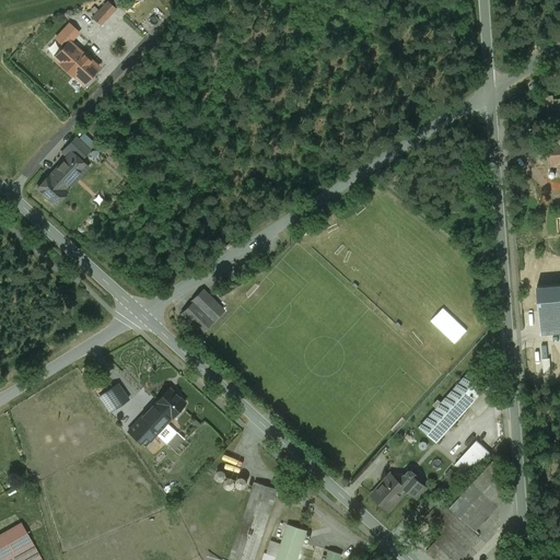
[(101,27),(116,9),(106,0),(90,19),(101,27)]
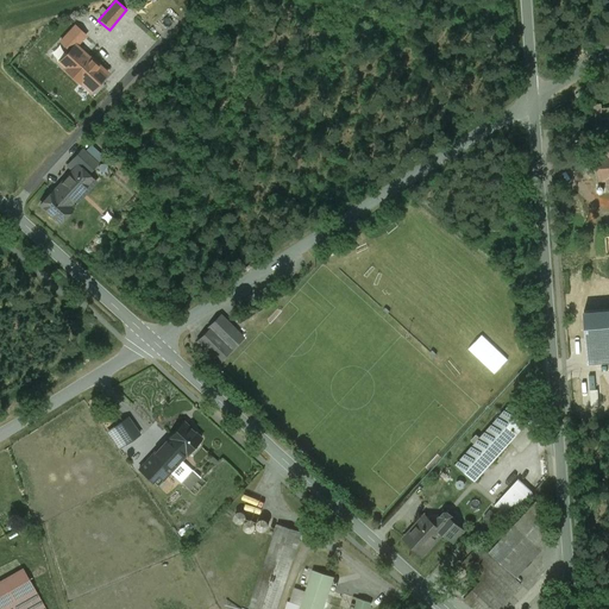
[(75,24),(58,42),(68,50),(75,42),(79,45),(87,36),(75,24)]
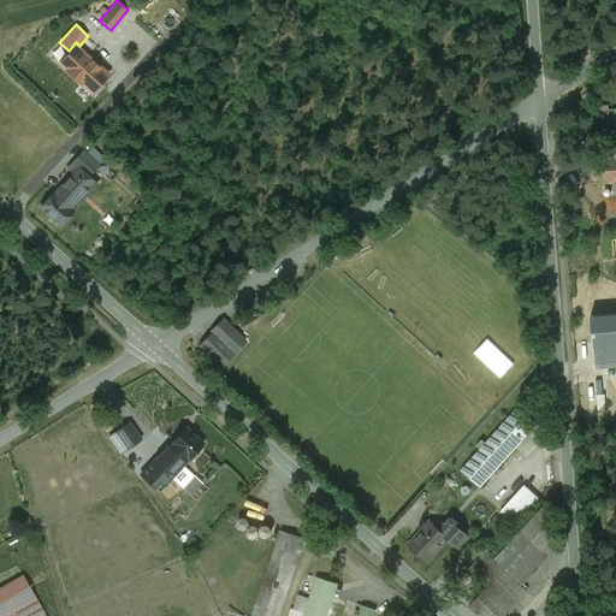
[(90,59),(76,46),(60,63),(67,69),(66,70),(82,84),(83,83),(93,92),(108,75),(92,58),(90,59)]
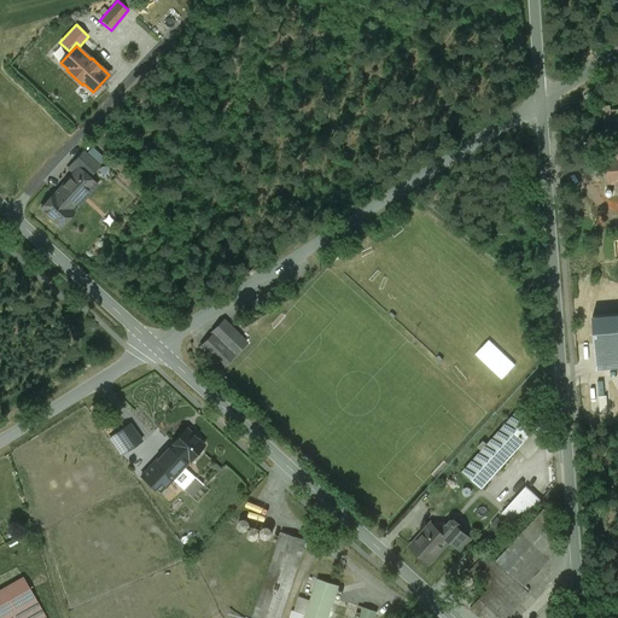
[(611,105),(601,105),(601,114),(604,114),(604,121),(617,121),(617,109),(611,110),(611,105)]
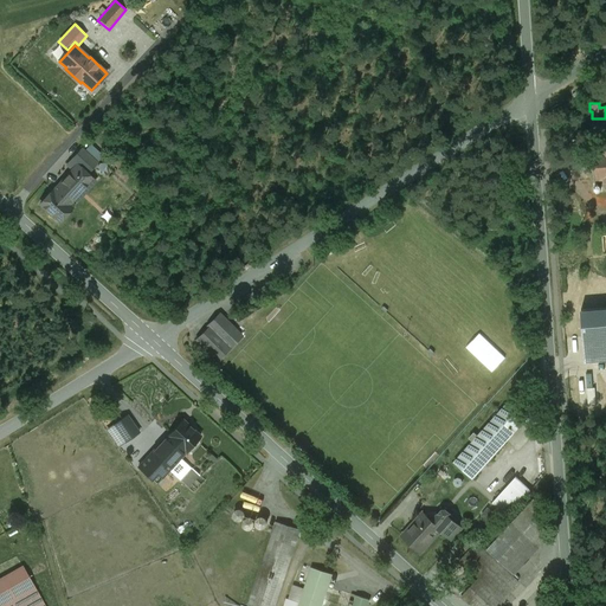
[(605,178),(605,189),(605,144),(603,144),(603,152),(595,153),(597,179),(605,178)]
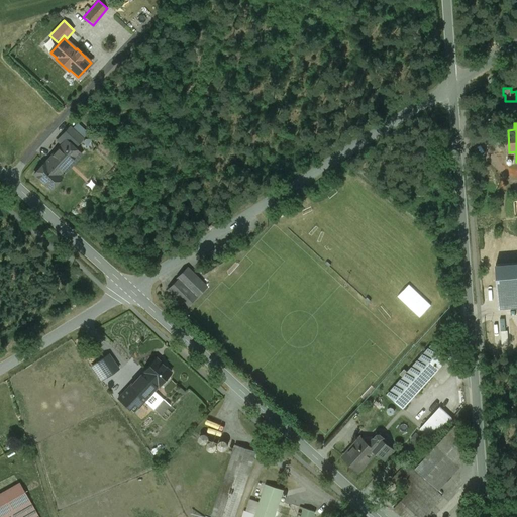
[(58,140),(62,144),(66,140),(74,131),(76,130),(71,125),(58,140)]
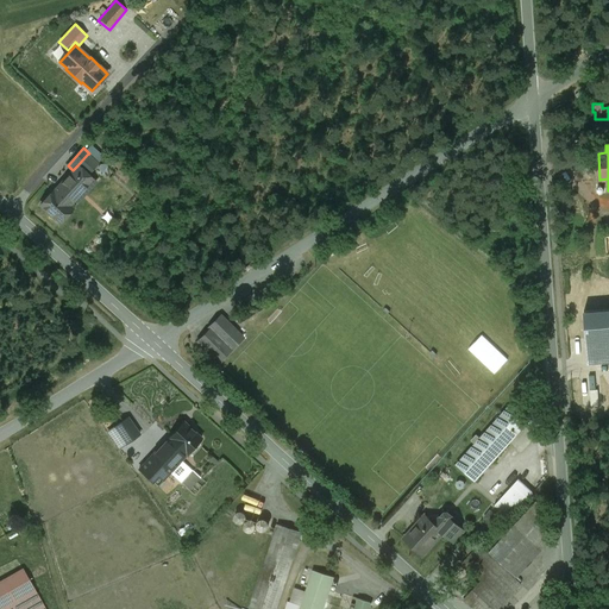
[(87,155),(77,165),(88,175),(99,165),(87,155)]
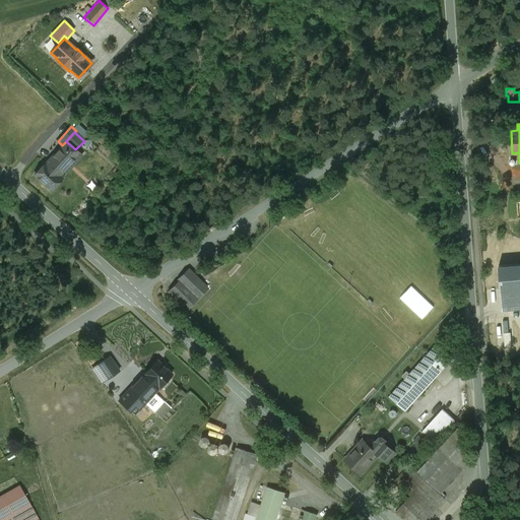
[(69,156),(75,149),(66,141),(62,145),(60,148),(69,156)]
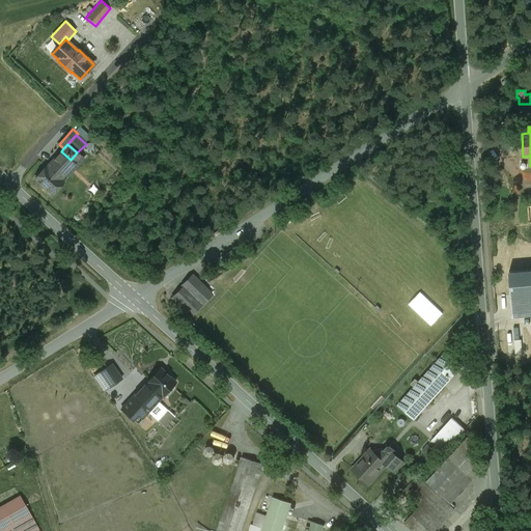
[(76,164),(71,160),(61,151),(35,178),(49,192),(76,164)]
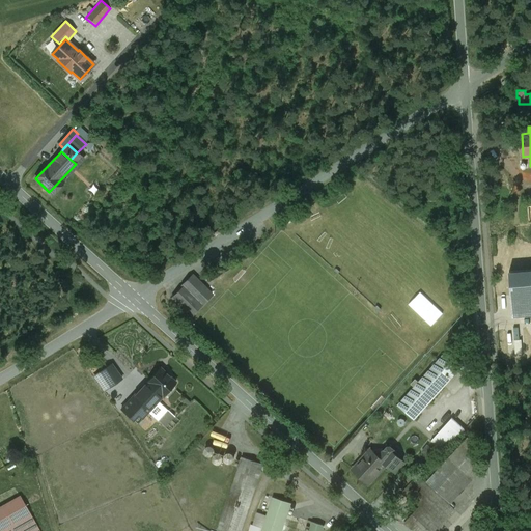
[(215,292),(194,272),(182,285),(183,287),(171,298),(190,316),(215,292)]
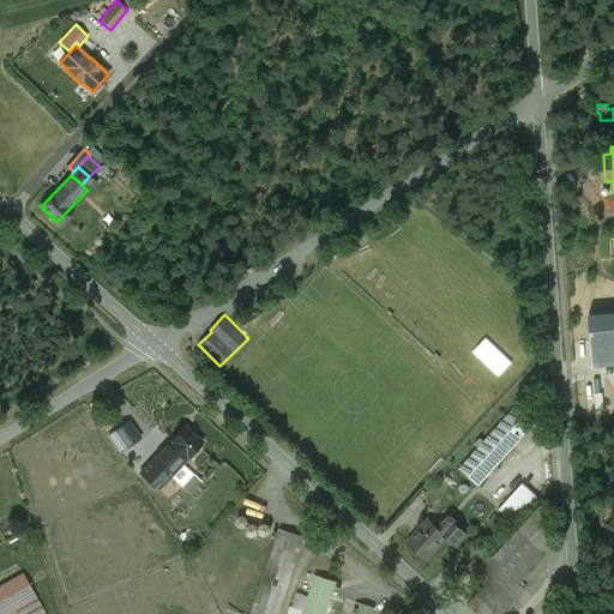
[(480,486),(531,429),(511,411),(459,468),(480,486)]
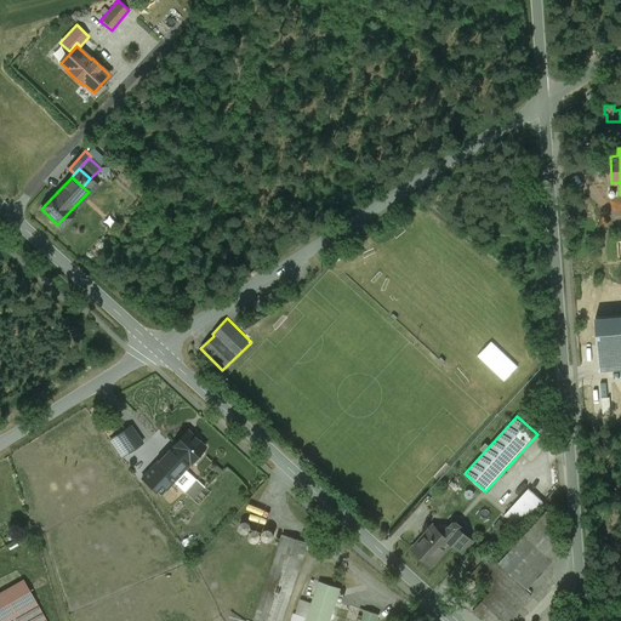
[(121,457),(143,443),(131,425),(109,440),(121,457)]
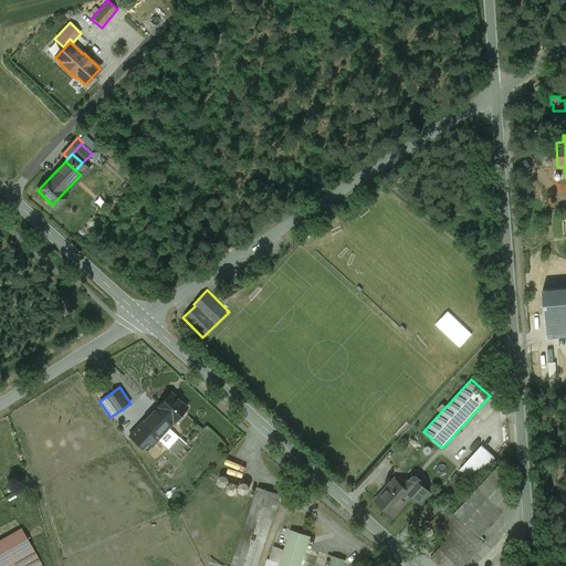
[(157,439),(168,427),(187,408),(170,391),(157,408),(161,411),(149,426),(144,421),(130,436),(146,451),(157,439)]
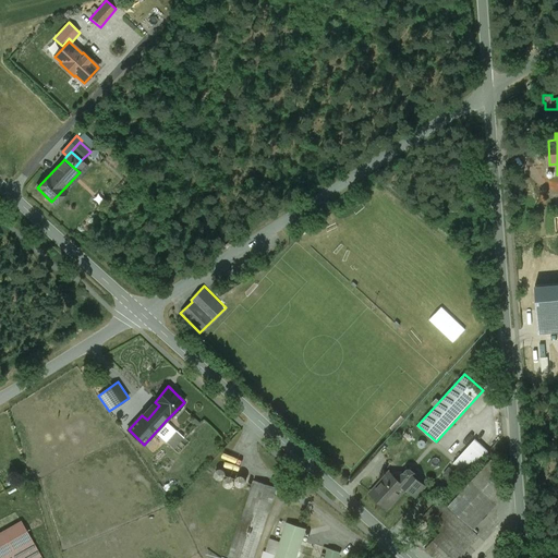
[(155,433),(159,435),(173,448),(183,436),(166,421),(155,433)]
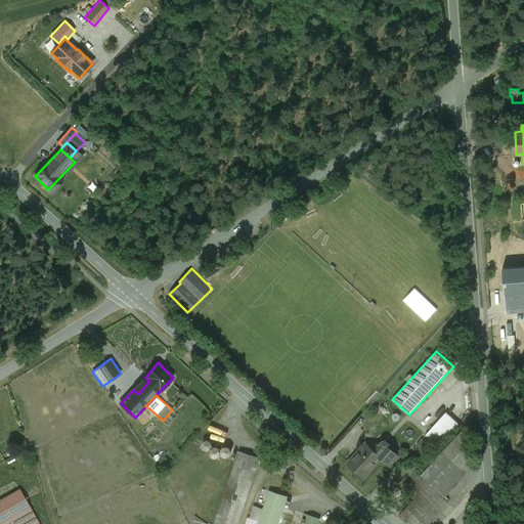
[(149,408),(145,406),(135,418),(138,421),(149,408)]
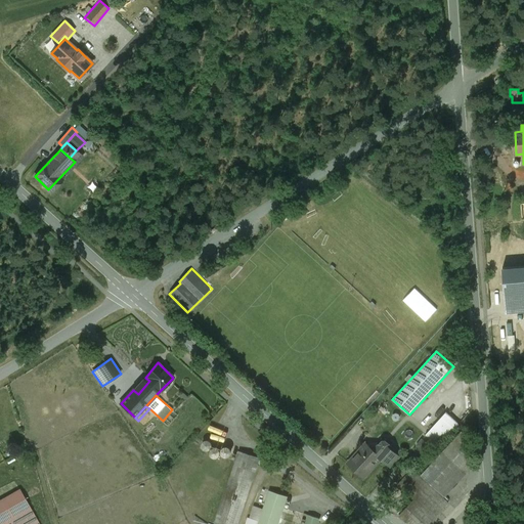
[(428,432),(425,434),(434,442),(442,434),(446,438),(459,425),(446,413),(428,432)]
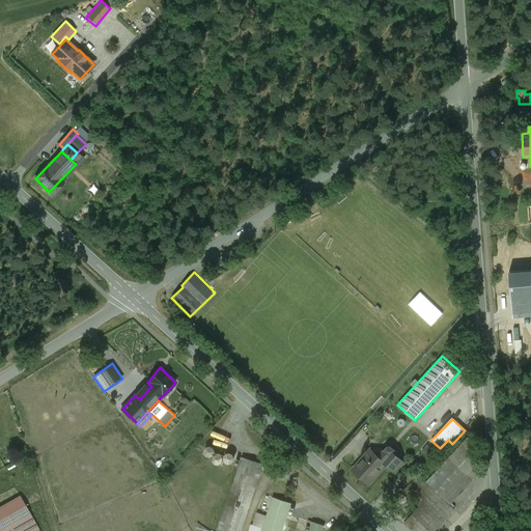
[(468,437),(427,482),(451,504),(481,471),(476,467),(473,441),(468,437)]
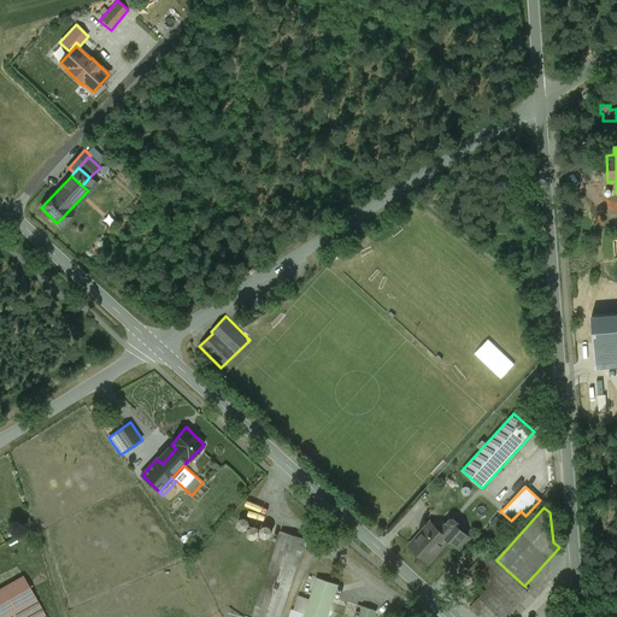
[(440,530),(428,521),(406,546),(428,564),(446,544),(457,553),(470,539),(448,521),(440,530)]
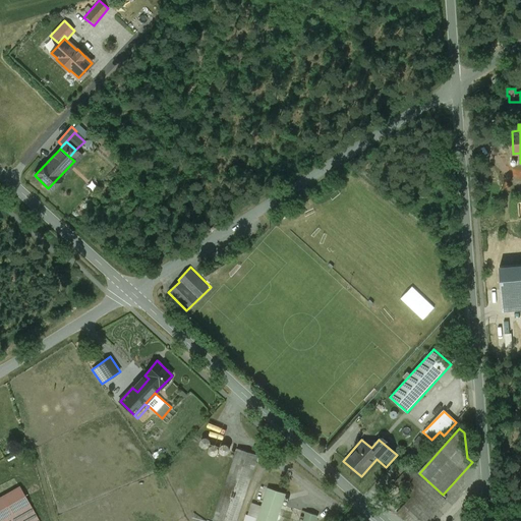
[(236,520),(258,456),(238,448),(214,520),(236,520)]
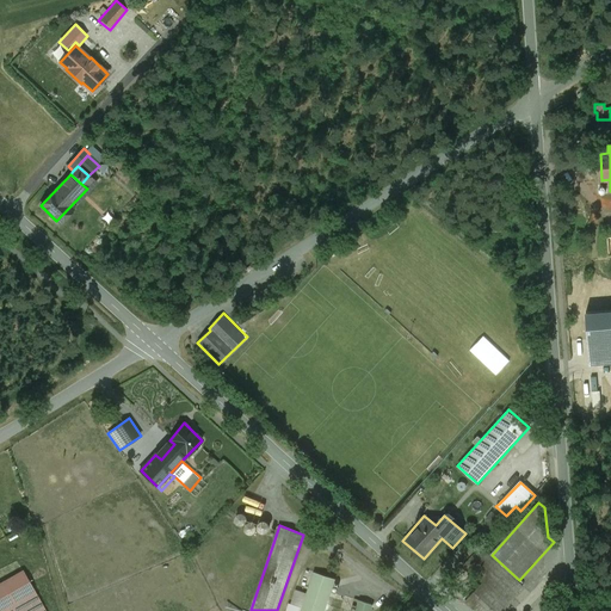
[(473,610),(503,610),(525,586),(519,580),(481,547),(464,566),(483,582),(466,603),(473,610)]
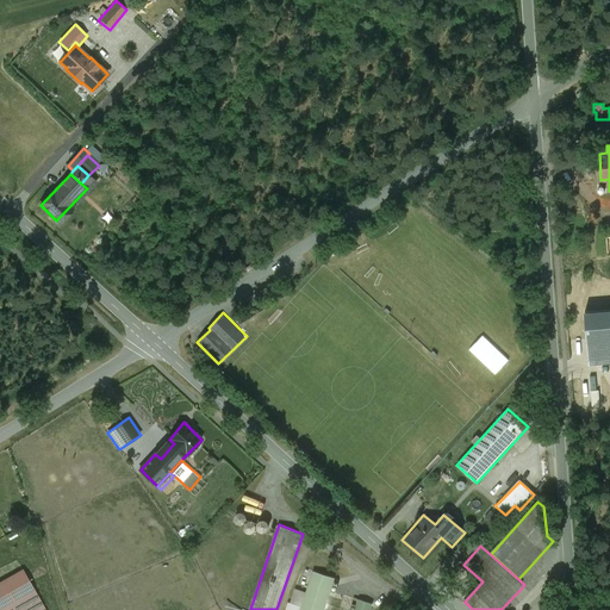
[(0,609),(45,609),(23,570),(0,582),(0,609)]
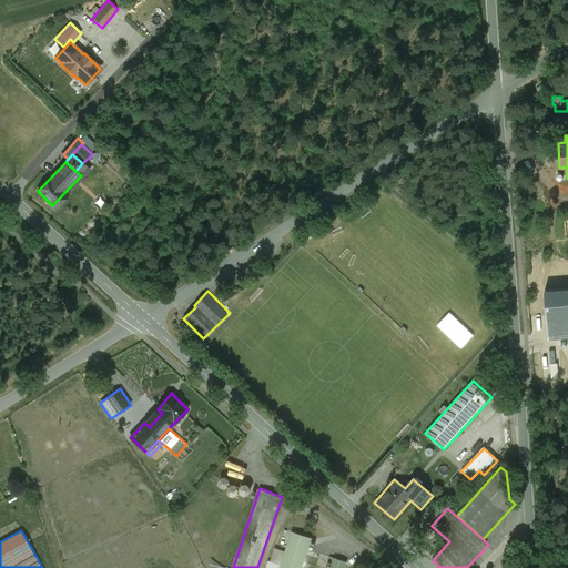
[(301,567),(311,538),(293,533),(286,553),(280,567),(301,567)]
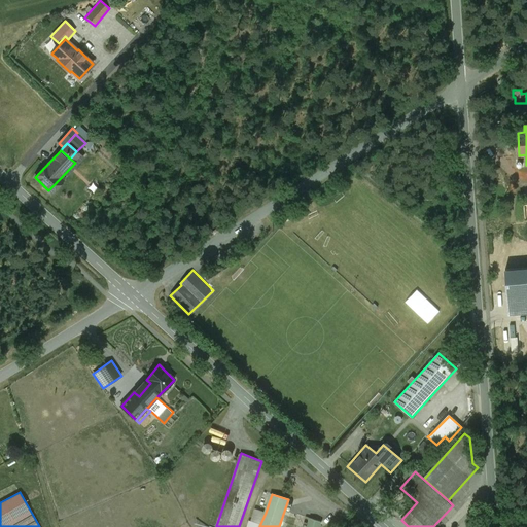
[(247,526),(259,526),(266,513),(255,510),(251,522),(249,521),(247,526)]
